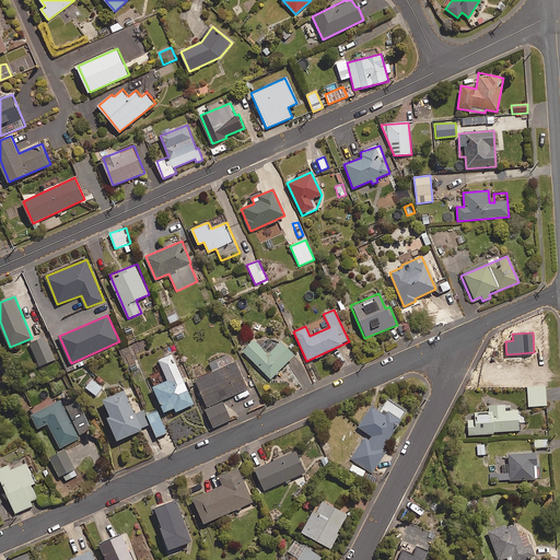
[(55,360),(45,337),(31,343),(41,365),(55,360)]
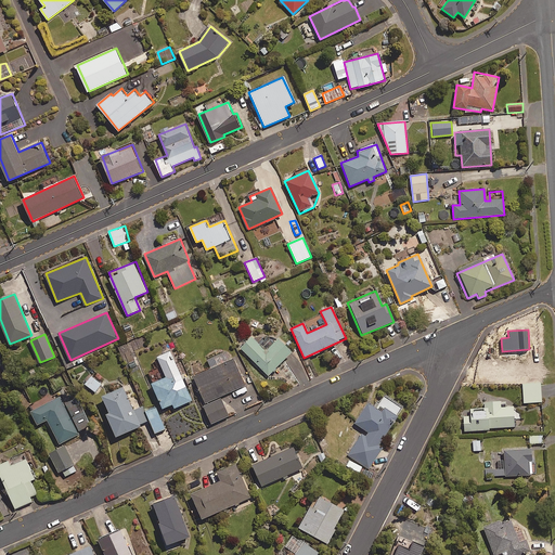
[(265,351),(250,337),(240,348),(267,376),(291,352),(276,339),(265,351)]
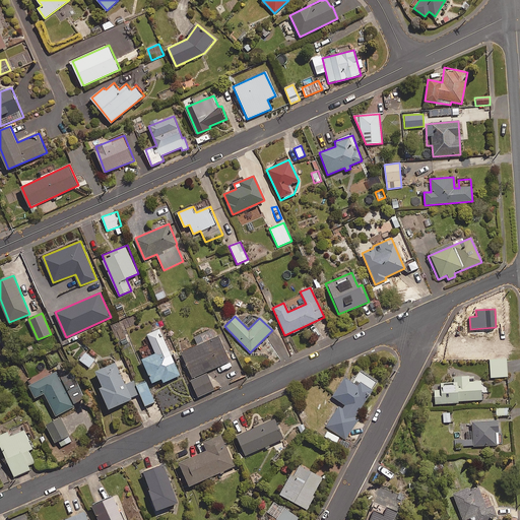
[(181,375),(161,328),(148,334),(156,353),(143,359),(153,382),(163,379),(164,382),(181,375)]
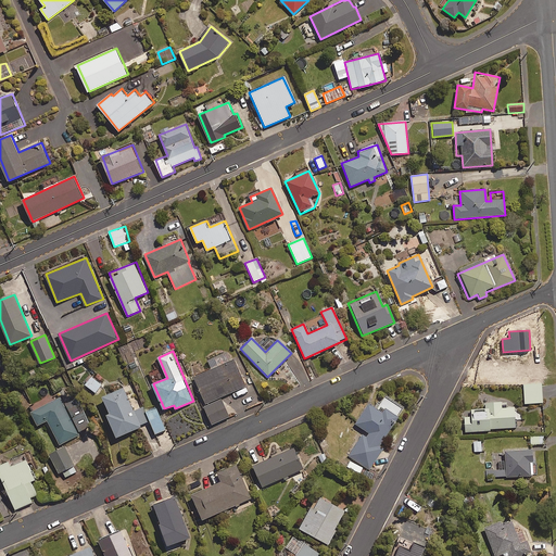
[(247,386),(235,359),(194,377),(207,405),(204,406),(213,425),(229,417),(220,397),(247,386)]
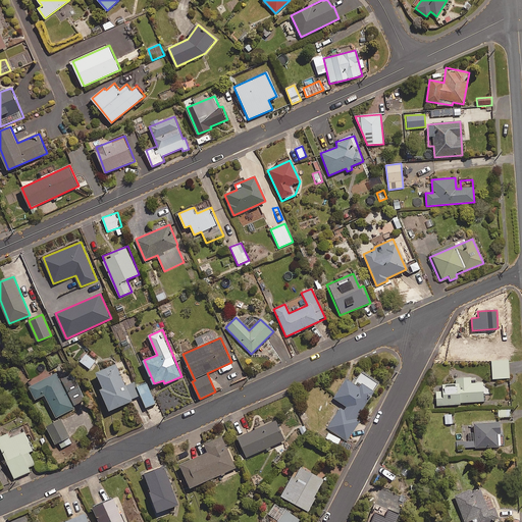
[(96,362),(86,353),(79,360),(89,369),(96,362)]
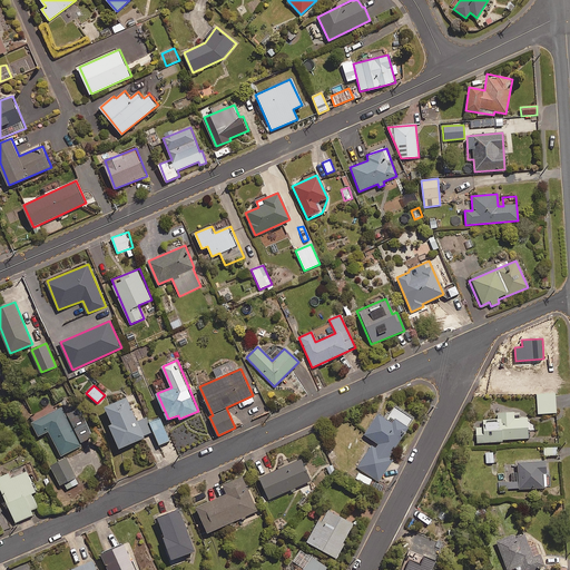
[(556,413),(554,393),(536,394),(538,414),(556,413)]
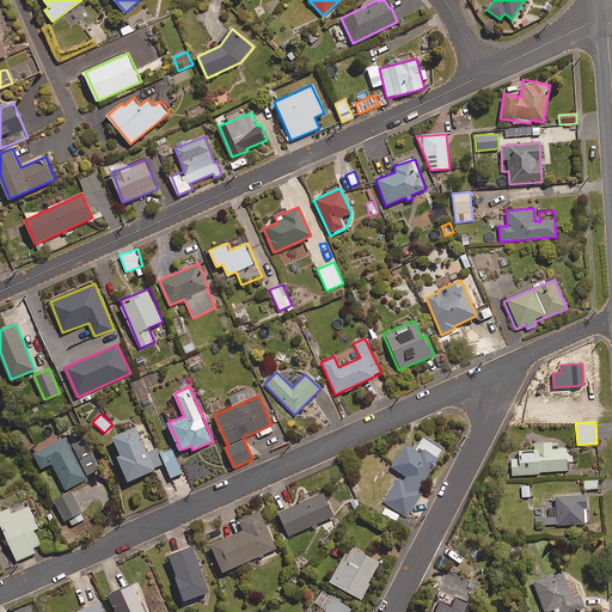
[(148,453),(136,427),(114,436),(122,454),(118,456),(129,482),(165,466),(158,448),(148,453)]
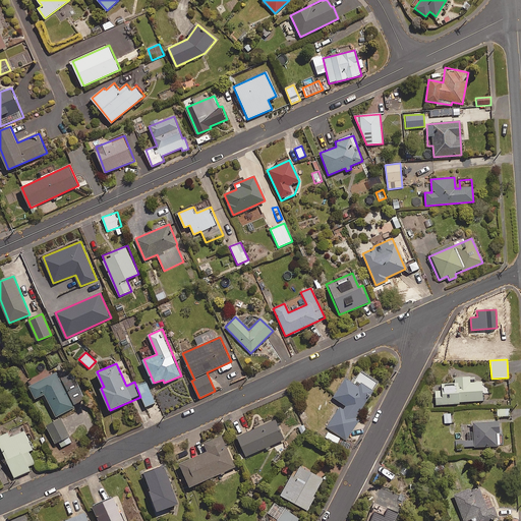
[(74,407),(56,372),(30,386),(37,399),(46,394),(57,416),(74,407)]
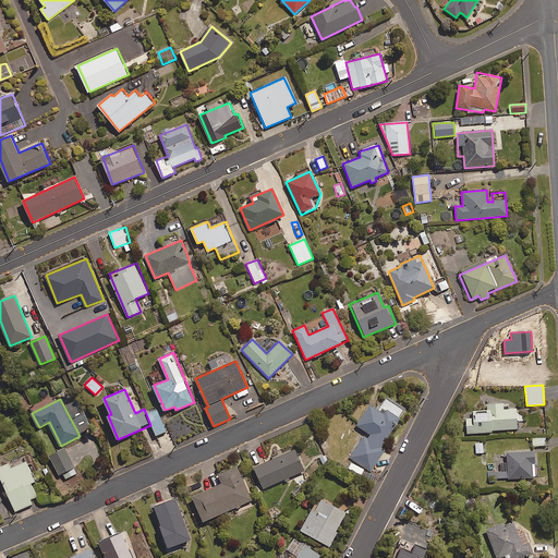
[(76,399),(67,403),(81,433),(92,428),(76,399)]
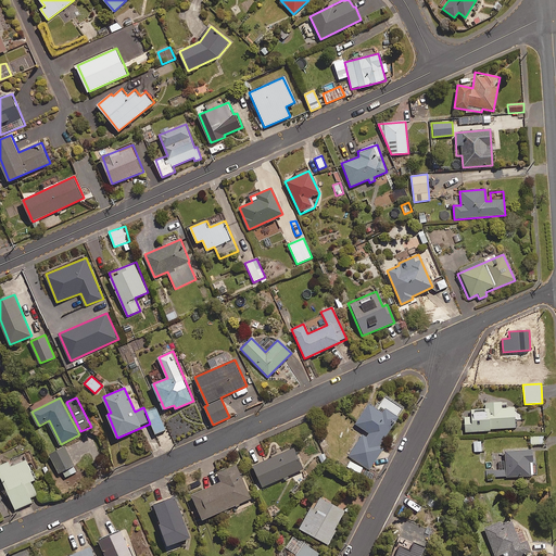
[(403,408),(386,397),(378,411),(368,404),(353,428),(362,434),(348,457),(369,470),(383,449),(379,446),(403,408)]
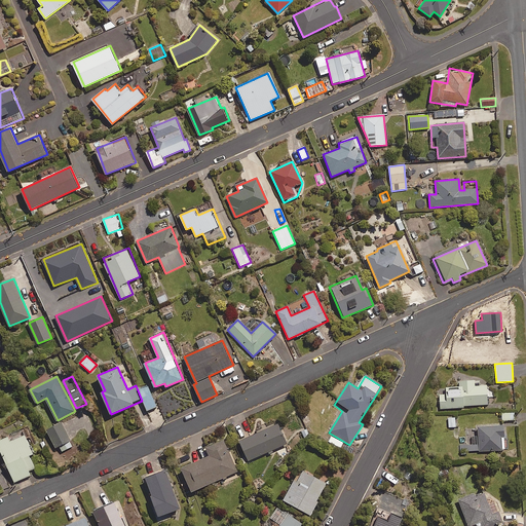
[(474,380),(458,381),(459,387),(439,388),(440,409),(463,408),(463,406),(487,405),(486,385),(474,386),(474,380)]
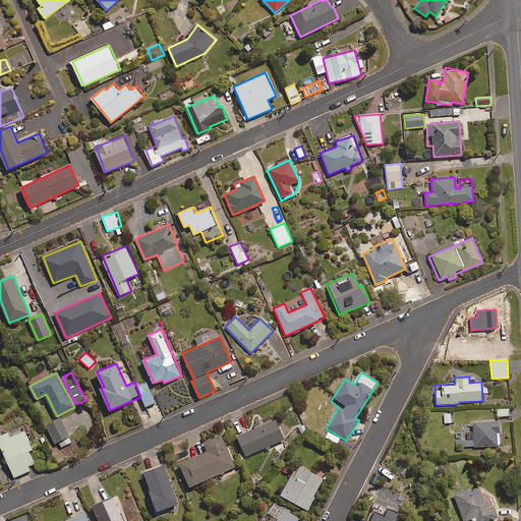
[(155,403),(148,383),(137,387),(146,407),(155,403)]
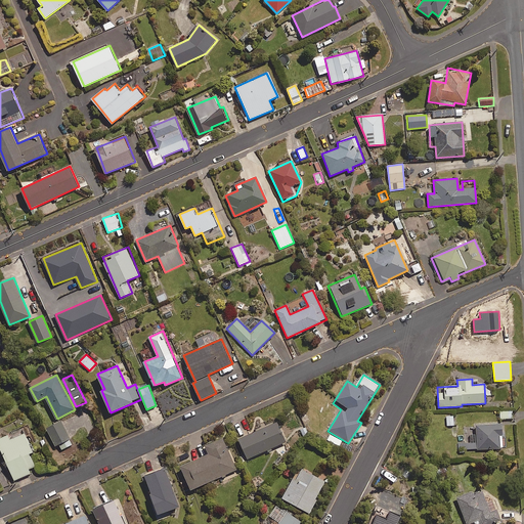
[(70,439),(61,422),(47,428),(55,446),(70,439)]
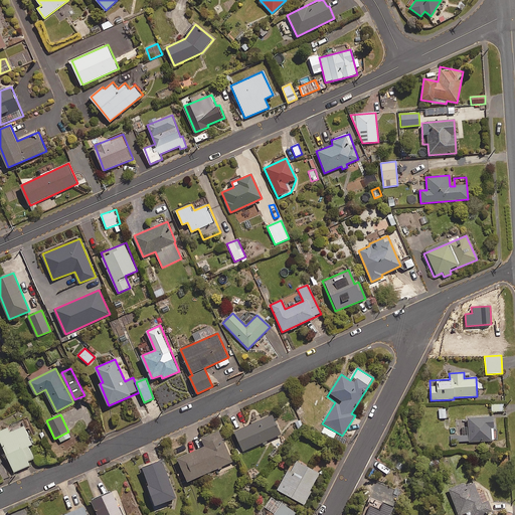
[(282,434),(273,414),(235,432),(244,451),(282,434)]
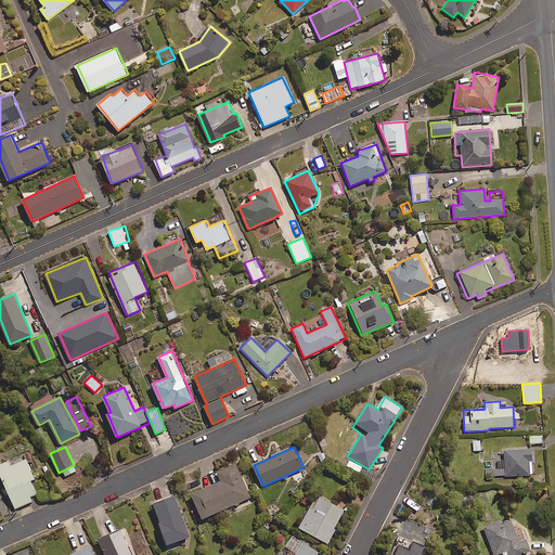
[(531,475),(530,450),(493,451),(493,469),(486,469),(486,477),(531,475)]
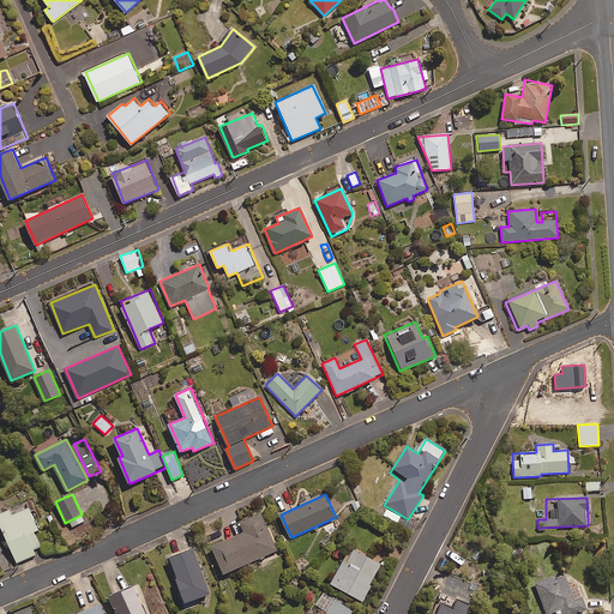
[(41,529),(29,501),(0,513),(0,522),(17,563),(36,554),(35,549),(42,546),(36,531),(41,529)]
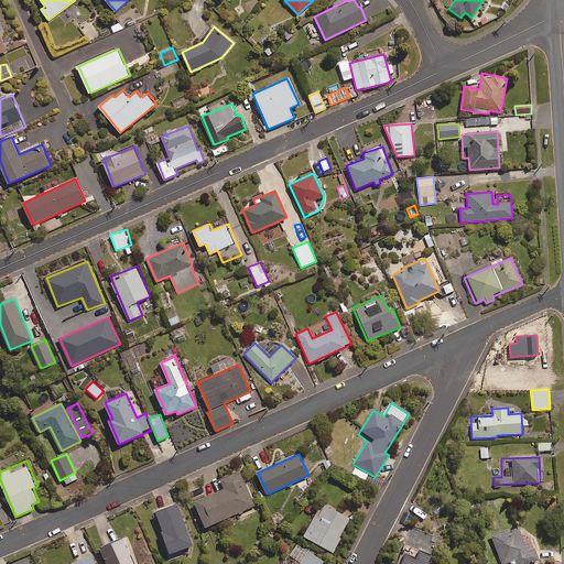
[(255,506),(240,472),(221,479),(226,488),(195,501),(206,527),(255,506)]
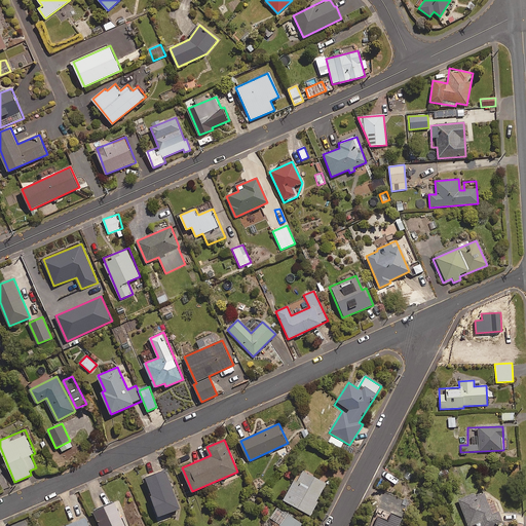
[(181,509),(168,468),(147,475),(159,516),(181,509)]
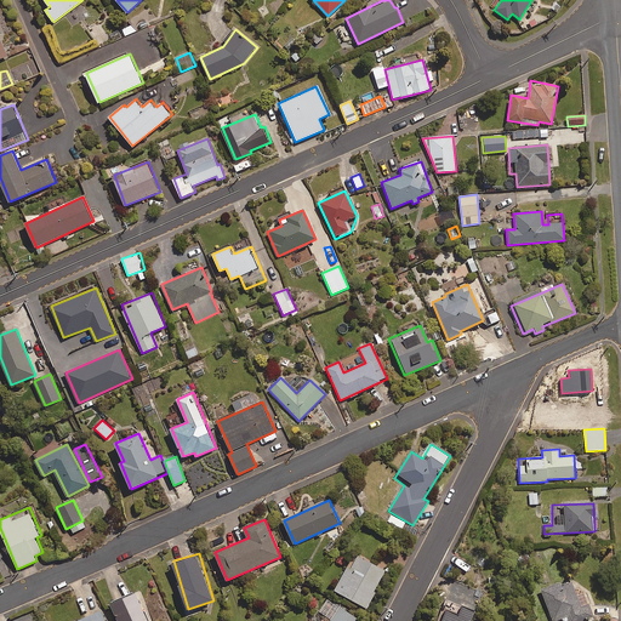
[(387,570),(359,556),(353,568),(349,565),(336,591),(368,608),(387,570)]
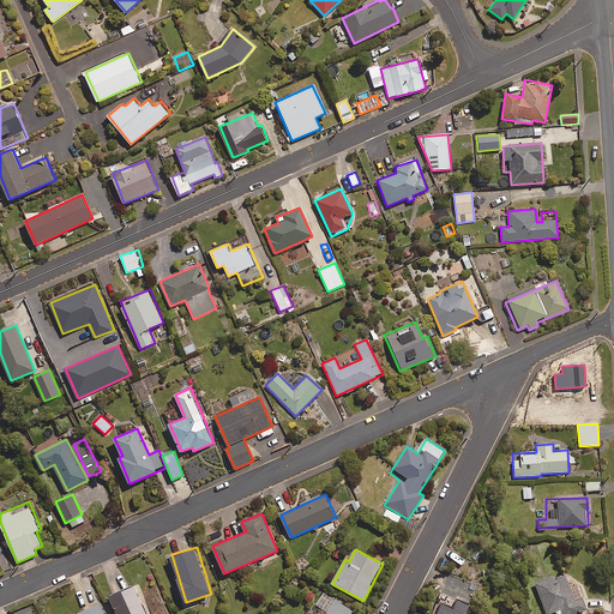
[(570,590),(564,573),(535,584),(546,613),(548,613),(554,612),(561,613),(575,613),(587,611),(577,587),(570,590)]
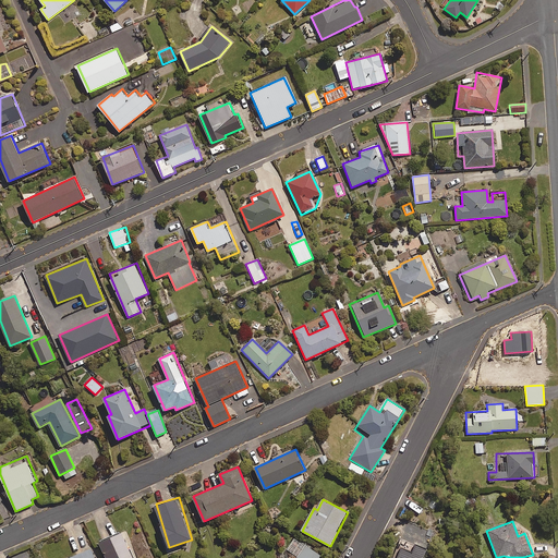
[(133,557),(122,532),(100,541),(107,557),(133,557)]
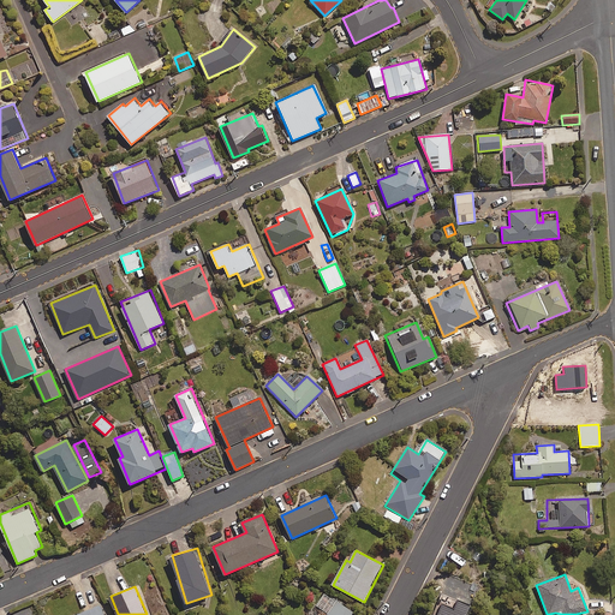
[(357,614),(338,602),(328,614),(357,614)]
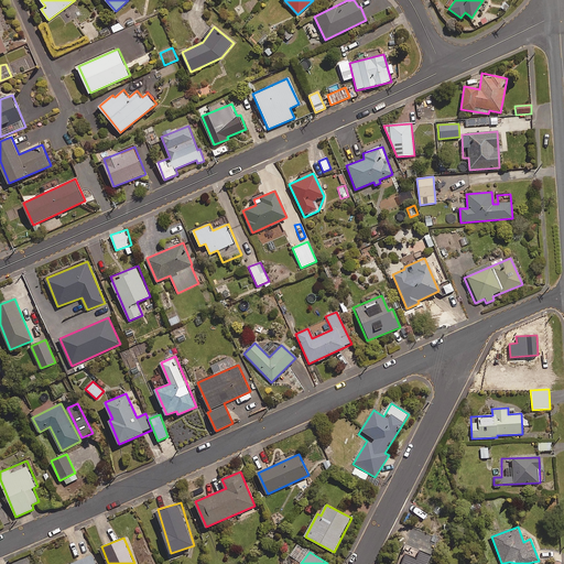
[(96,563),(93,554),(69,563),(96,563)]
